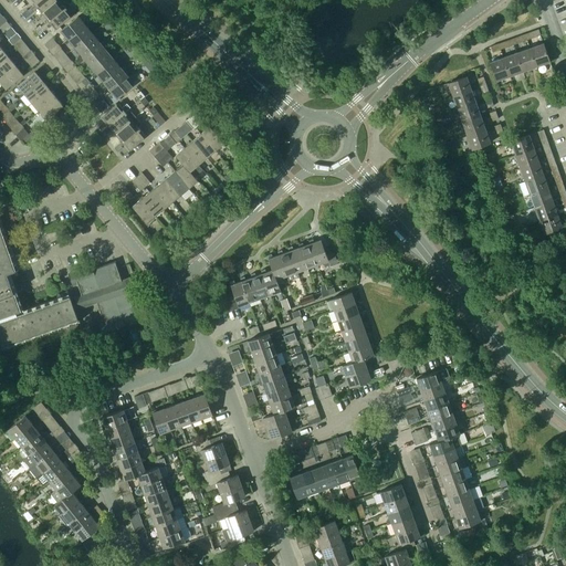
[(56,0),(40,0),(34,4),(28,10),(27,9),(22,13),(25,18),(35,11),(34,9),(37,7),(41,13),(56,0)]
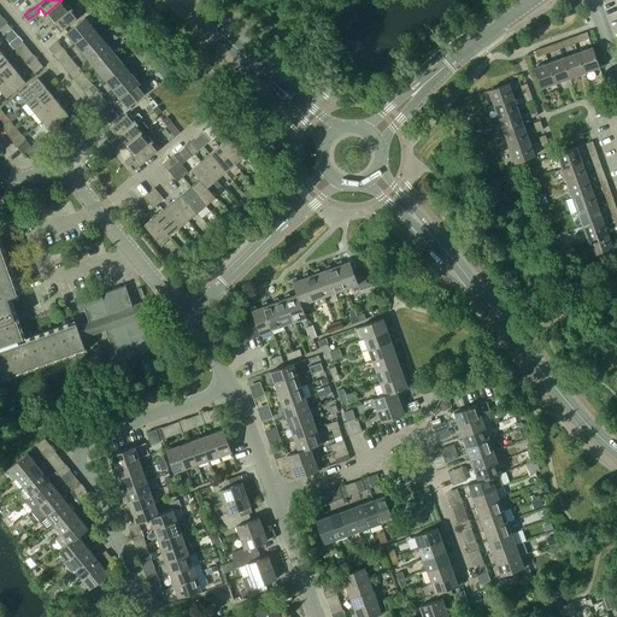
[(62,0),(45,15),(52,23),(71,7),(76,4),(72,0),(62,0)]
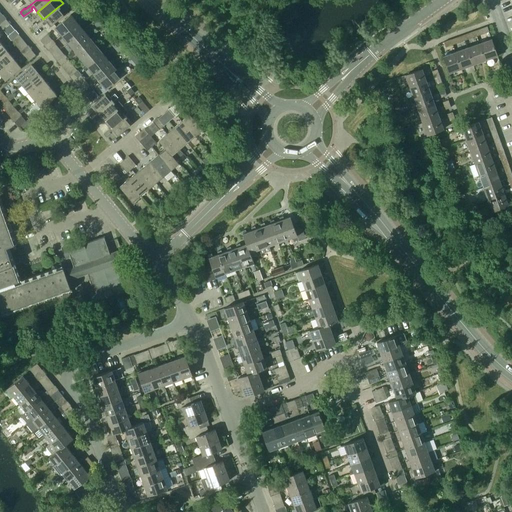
[(65,13),(59,6),(43,19),(37,24),(36,23),(32,26),(35,31),(44,24),(43,23),(45,21),(50,26),(65,13)]
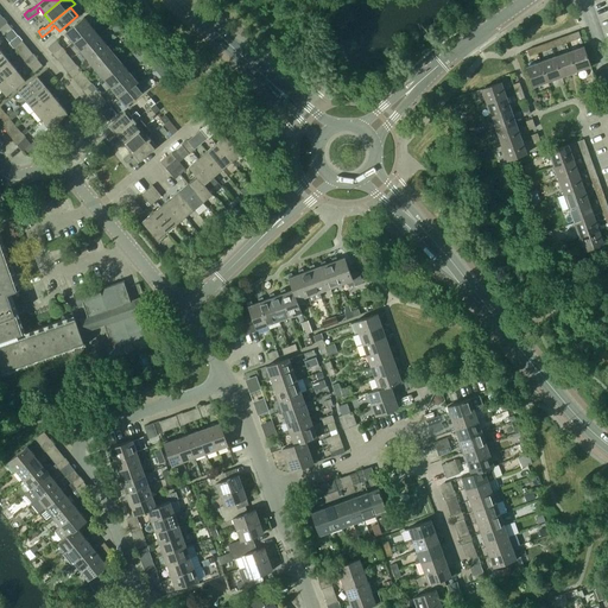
[(65,32),(74,42),(92,26),(84,17),(65,32)]
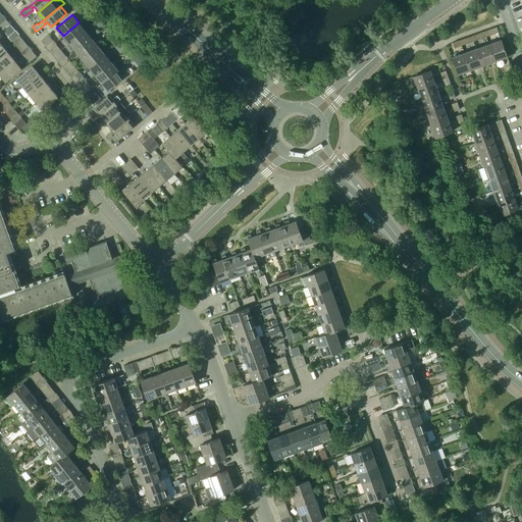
[(85,31),(79,22),(63,36),(69,44),(85,31)]
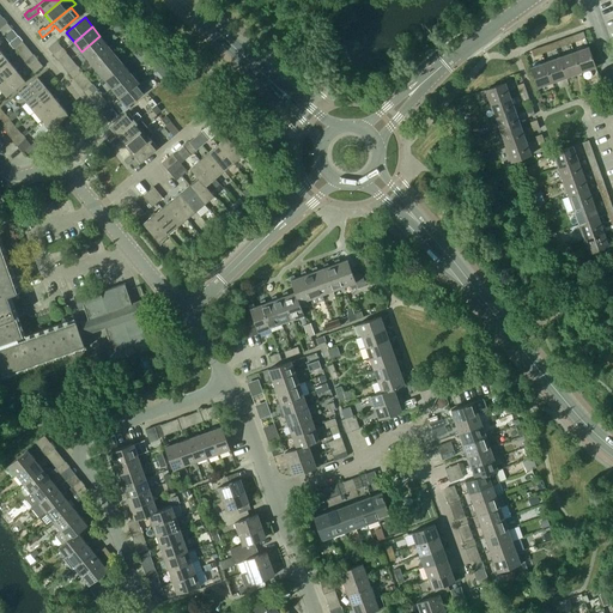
[(82,52),(89,60),(108,46),(99,36),(82,52)]
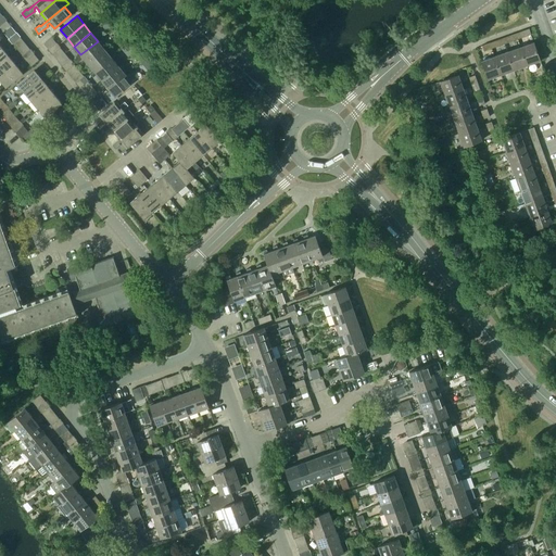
[(104,49),(98,41),(80,54),(88,63),(104,49)]
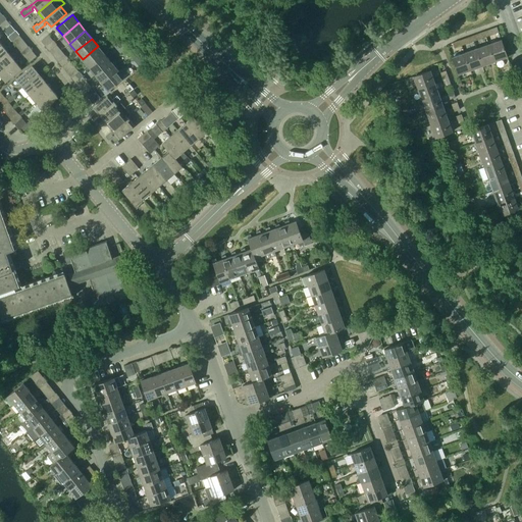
[(501,40),(488,44),(494,61),(508,57),(501,40)]
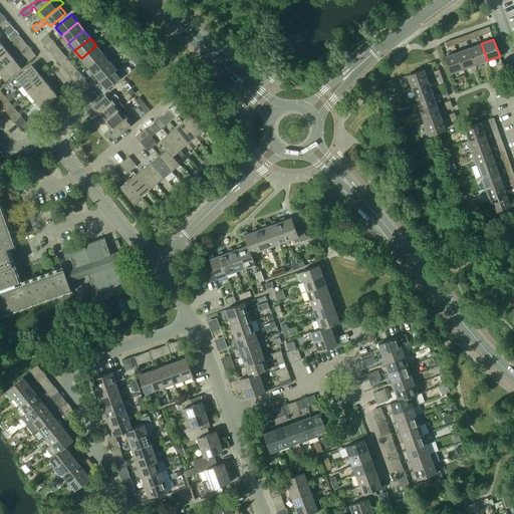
[(481,43),(469,47),(475,65),(487,60),(481,43)]
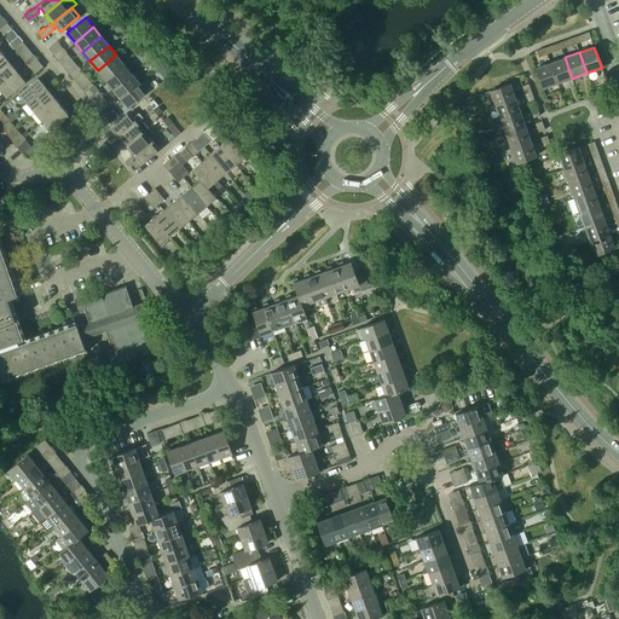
[(0,70),(10,63),(3,53),(0,55),(0,70)]
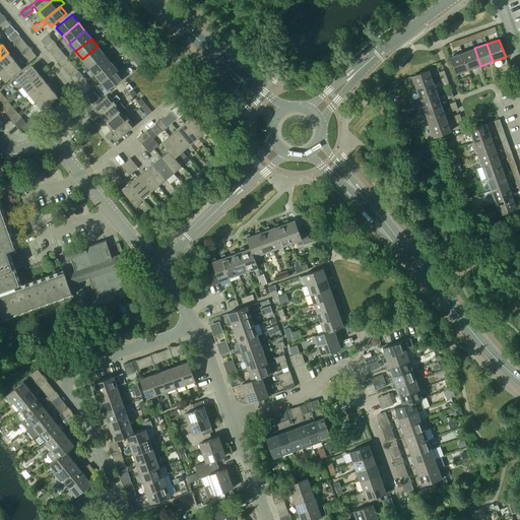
[(82,59),(88,67),(105,54),(98,46),(82,59)]
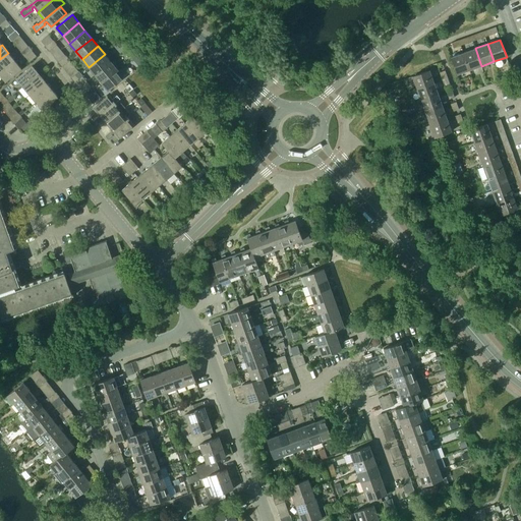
[(475,48),(463,53),(469,70),(481,66),(475,48)]
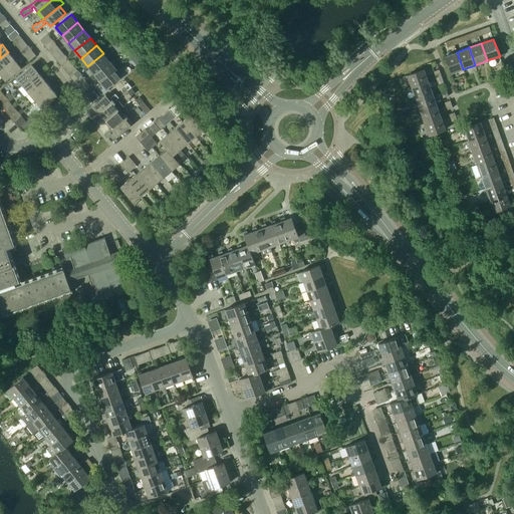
[(0,58),(0,71),(14,60),(8,52),(0,58)]
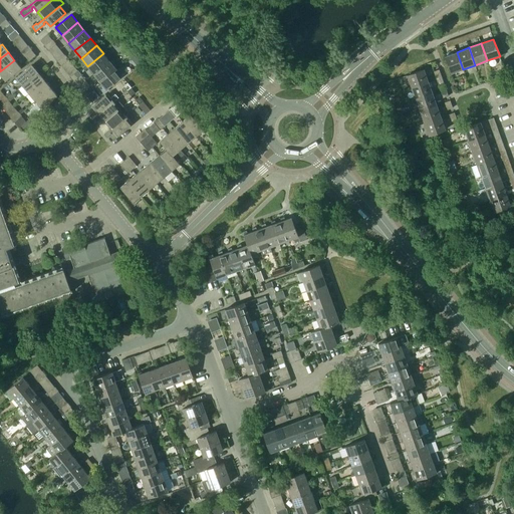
[(463,69),(457,52),(445,56),(451,73),(463,69)]
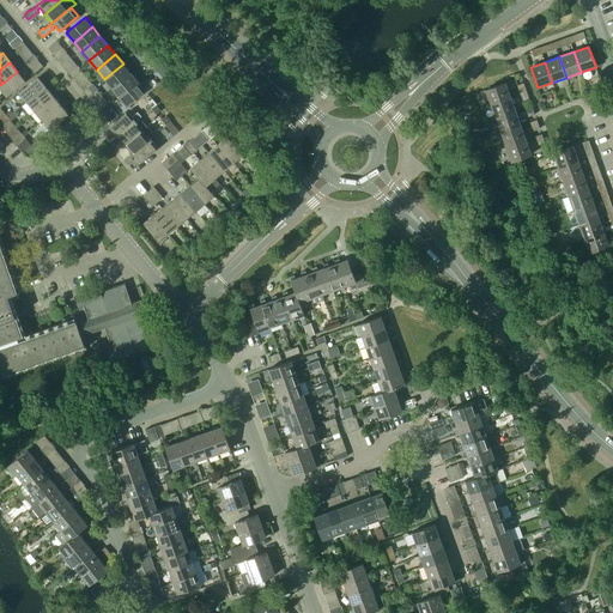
[(131,73),(123,64),(104,79),(111,87),(131,73)]
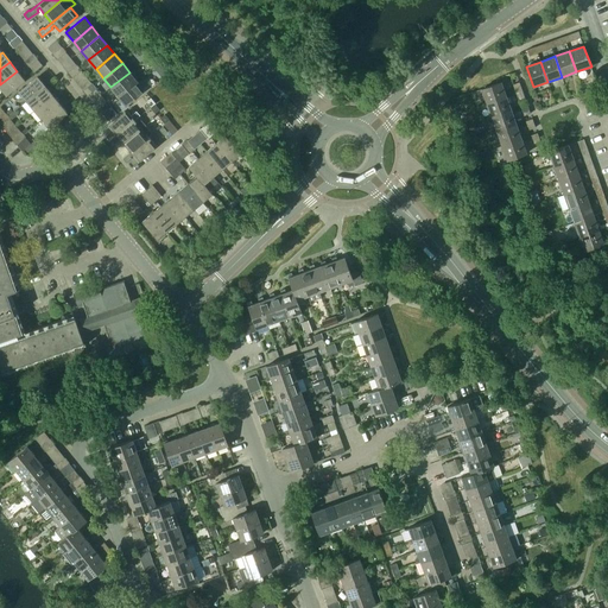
[(169,73),(165,67),(158,71),(163,77),(169,73)]
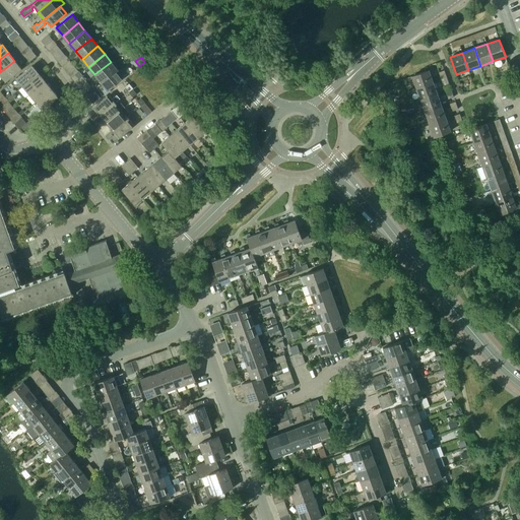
[(21,68),(14,61),(0,72),(0,74),(6,81),(21,68)]
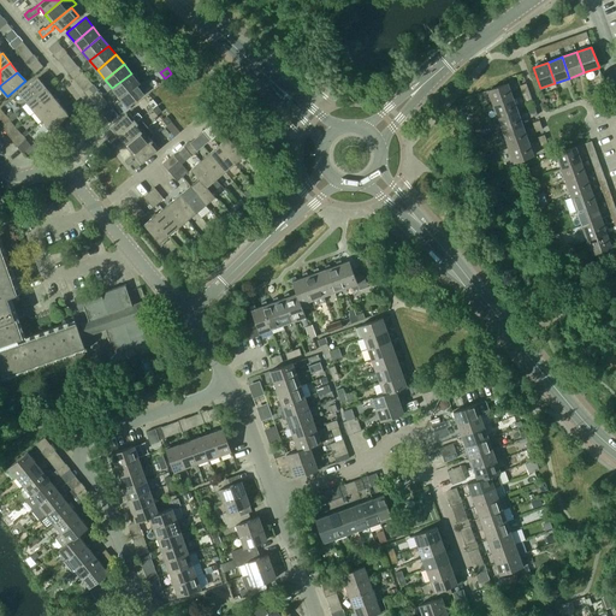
[(112,88),(120,98),(138,82),(131,73),(112,88)]
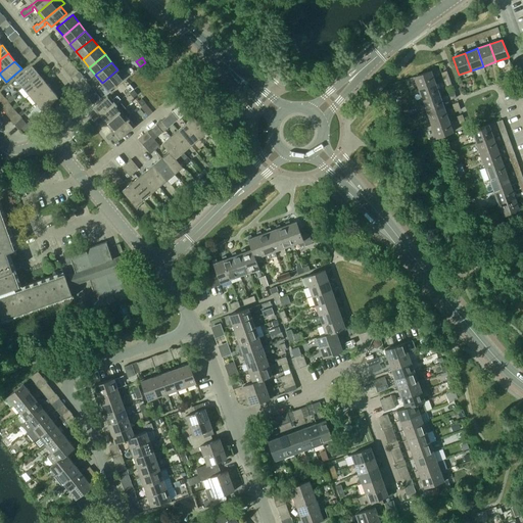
[(16,79),(24,87),(39,74),(32,65),(16,79)]
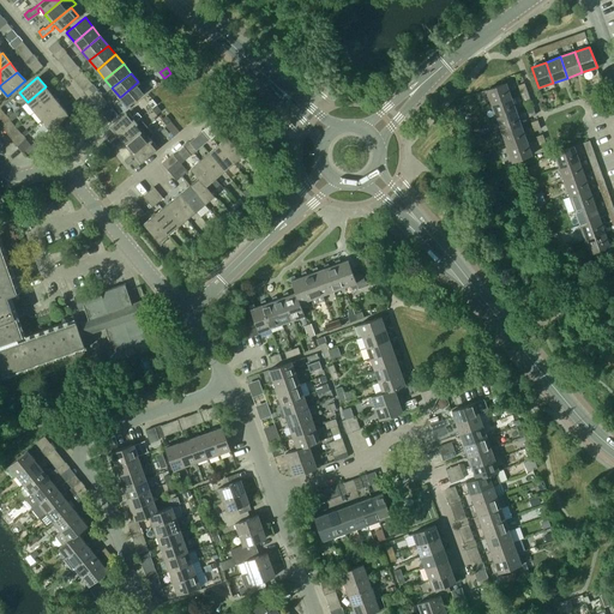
[(138,82),(120,97),(127,107),(146,91),(138,82)]
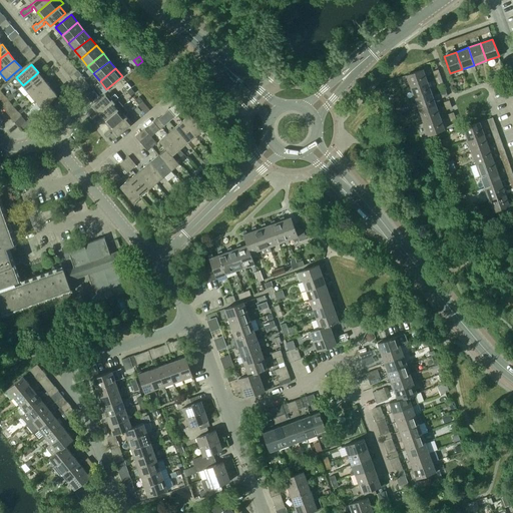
[(423,69),(406,75),(411,88),(428,81),(423,69)]
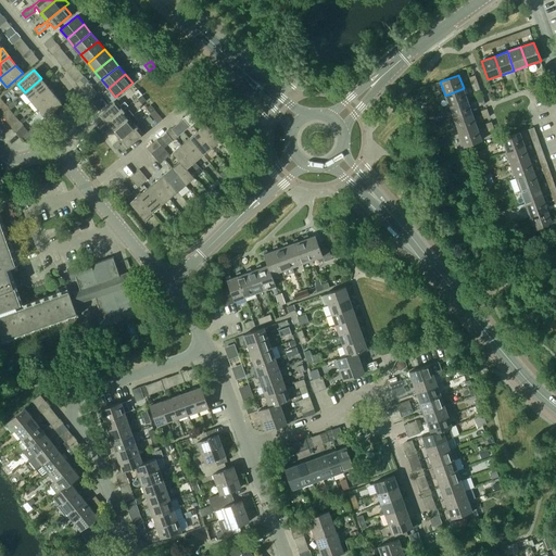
[(475,92),(480,90),(475,75),(469,77),(475,92)]
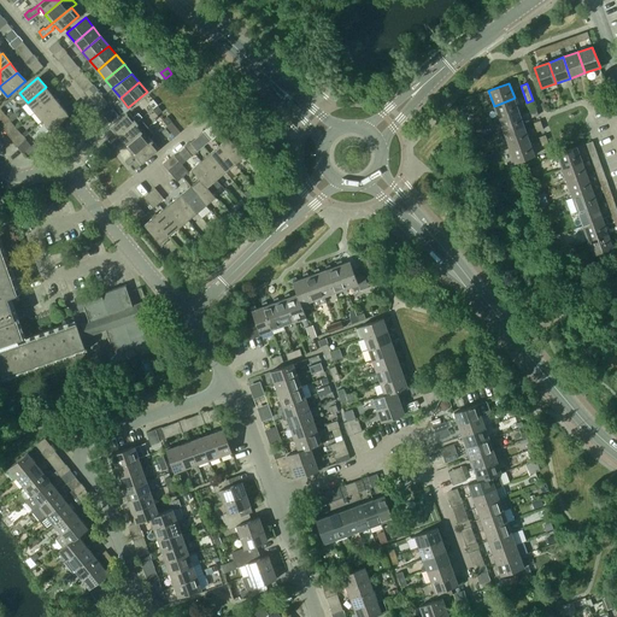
[(30,116),(35,112),(53,97),(46,87),(28,103),(22,107),(30,116)]
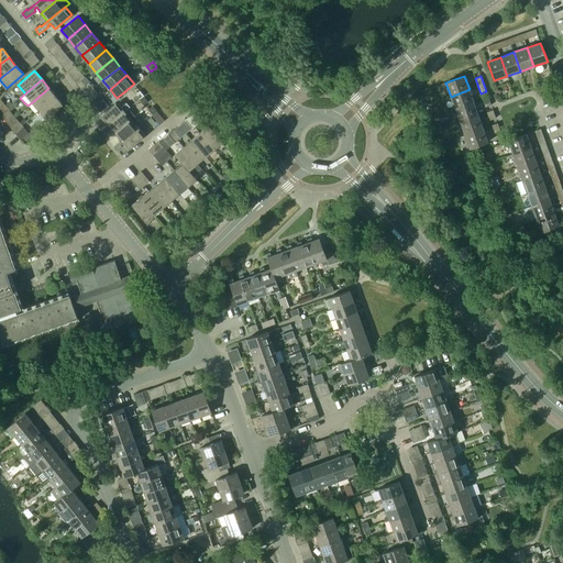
[(32,102),(39,110),(56,97),(48,88),(32,102)]
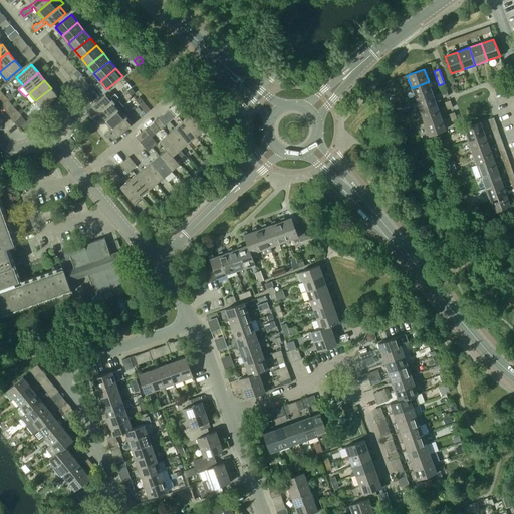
[(429,81),(412,88),(416,99),(433,93),(429,81)]
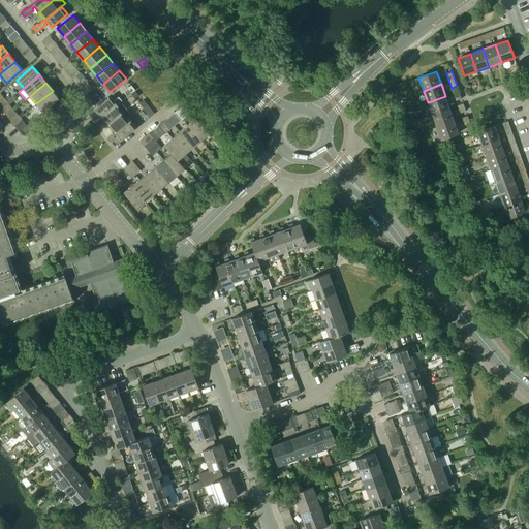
[(59,98),(53,91),(36,103),(43,112),(59,98)]
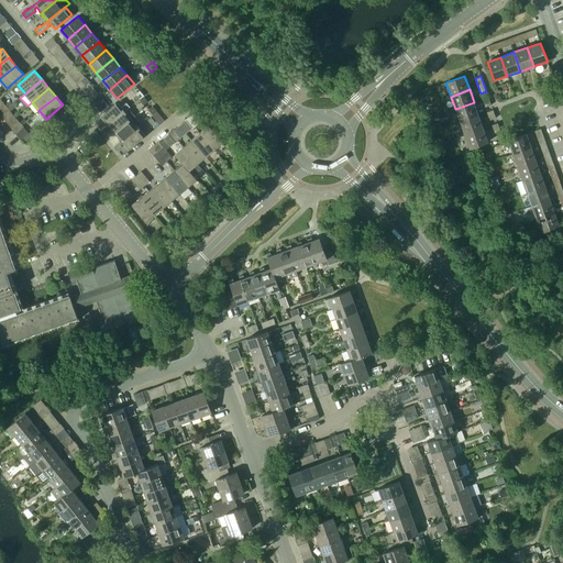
[(474,102),(455,109),(460,122),(478,116),(474,102)]
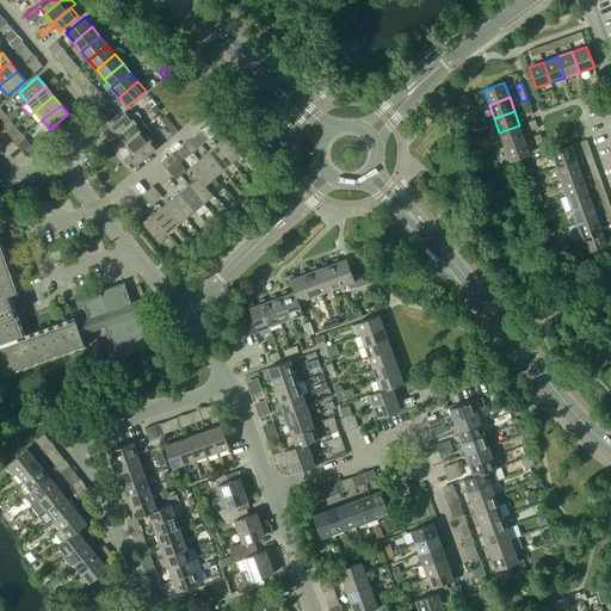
[(110,127),(117,136),(140,117),(142,116),(139,112),(133,117),(128,112),(110,127)]
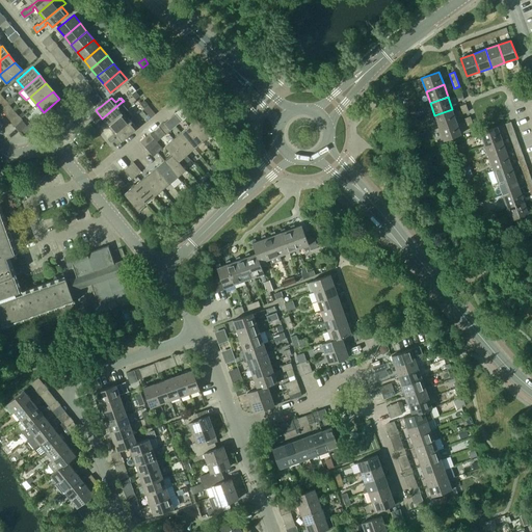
[(102,118),(96,124),(98,127),(102,124),(101,123),(104,121),(108,126),(128,109),(122,102),(102,118)]
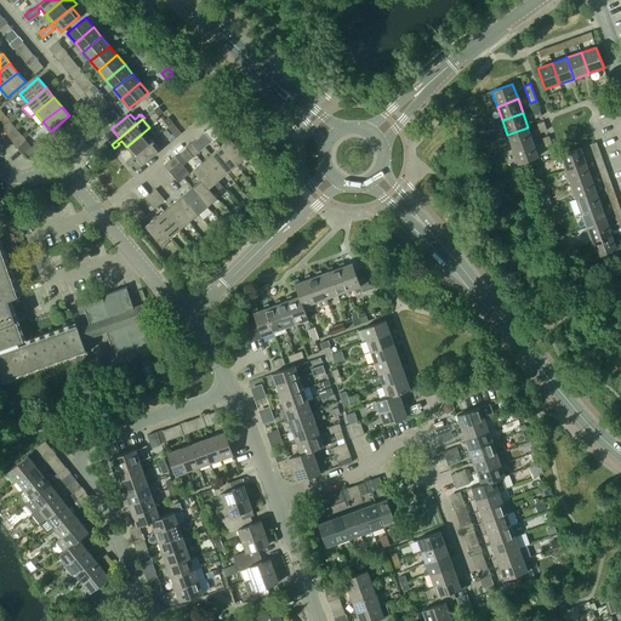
[(126,147),(134,155),(152,141),(157,137),(149,127),(126,147)]
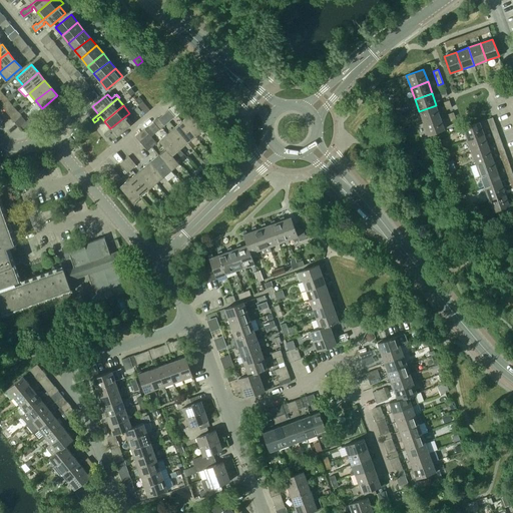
[(436,105),(419,111),(423,123),(440,117),(436,105)]
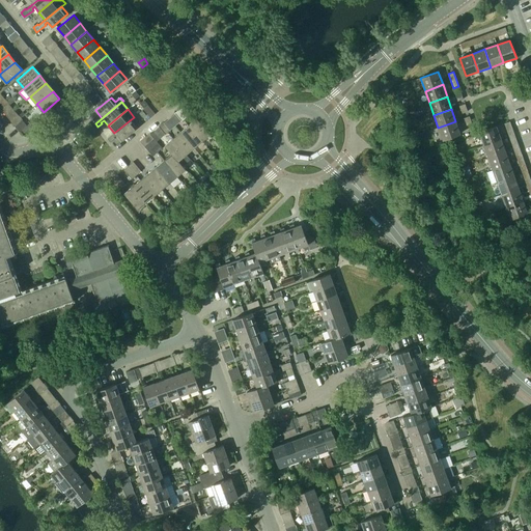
[(197,118),(189,126),(202,141),(211,135),(197,118)]
